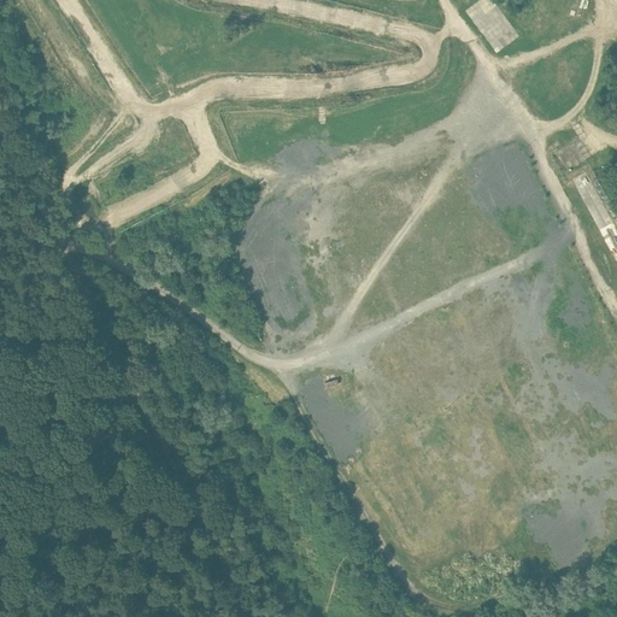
[(498,16),(481,28),(498,52),(521,35),(512,24),(507,29),(498,16)]
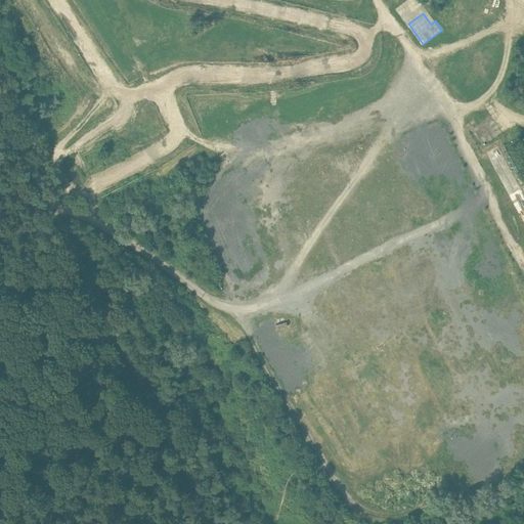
[(486,20),(487,30),(497,30),(497,19),(486,20)]
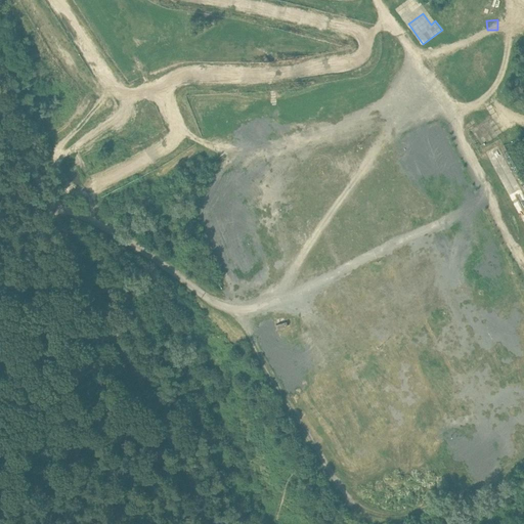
[(438,49),(443,58),(454,52),(449,43),(438,49)]
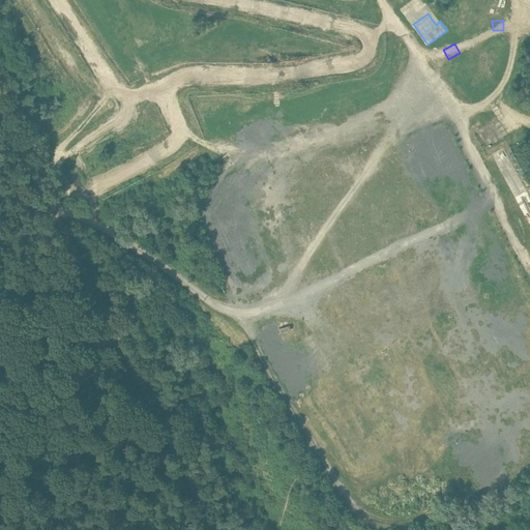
[(490,57),(491,65),(502,64),(502,56),(490,57)]
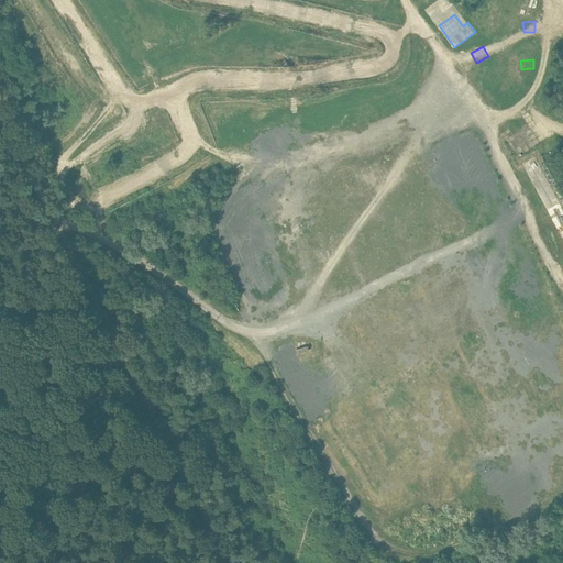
[(443,96),(452,89),(442,77),(434,83),(443,96)]
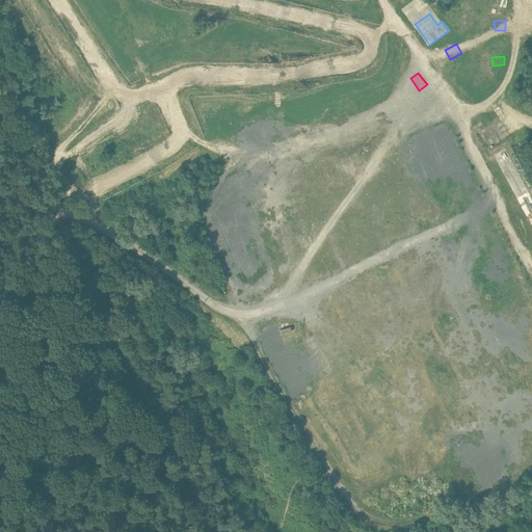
[(471,86),(475,95),(484,89),(479,82),(471,86)]
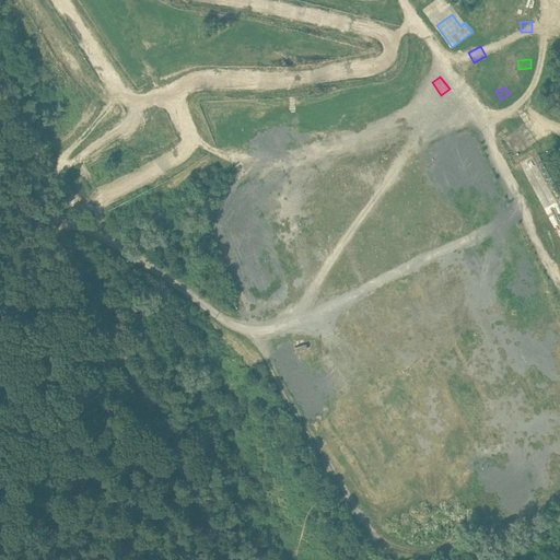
[(422,101),(408,107),(411,115),(426,109),(422,101)]
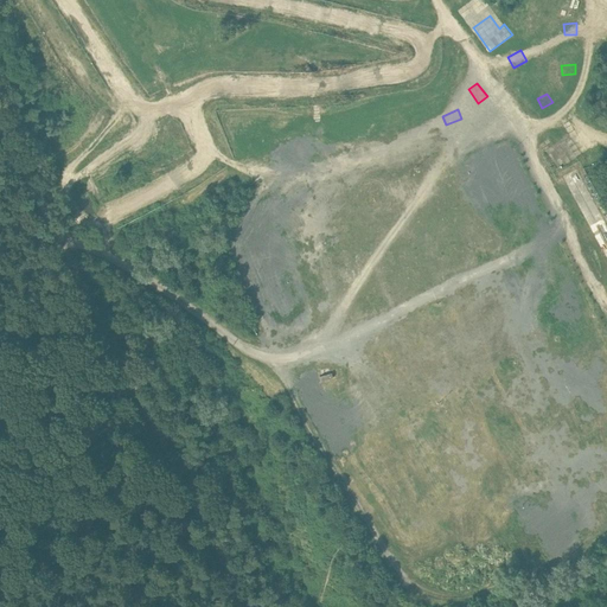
[(326,140),(312,144),(314,154),(328,151),(326,140)]
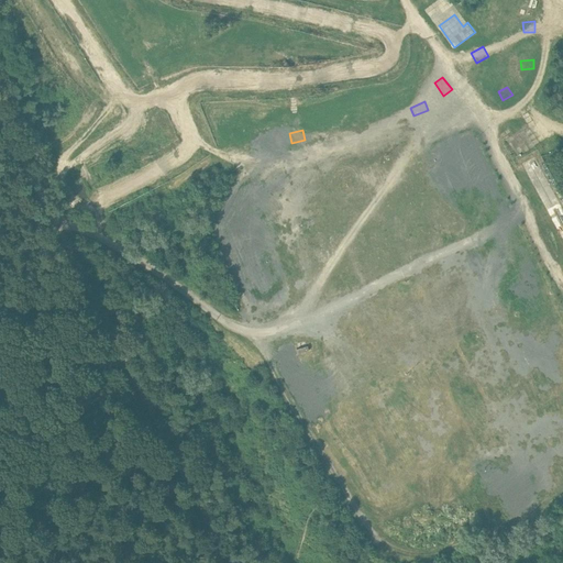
[(520,152),(526,150),(520,139),(515,142),(520,152)]
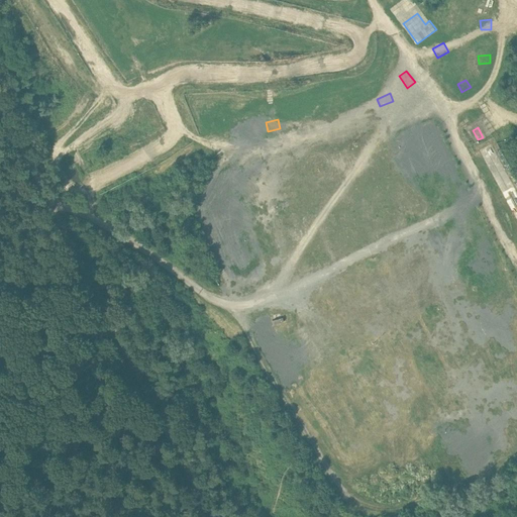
[(229,128),(219,132),(223,142),(233,138),(229,128)]
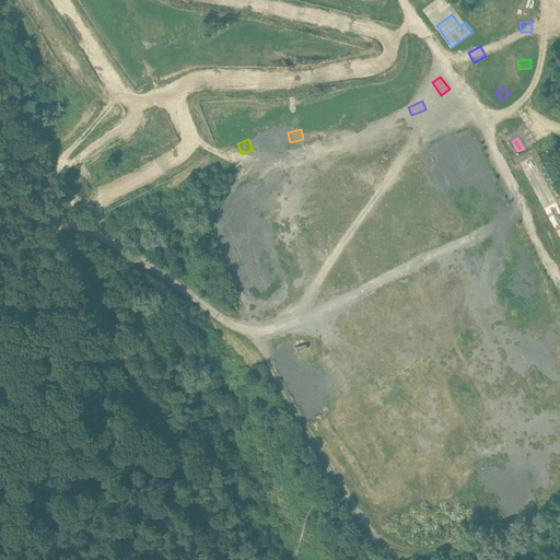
[(427,154),(419,158),(423,166),(431,163),(427,154)]
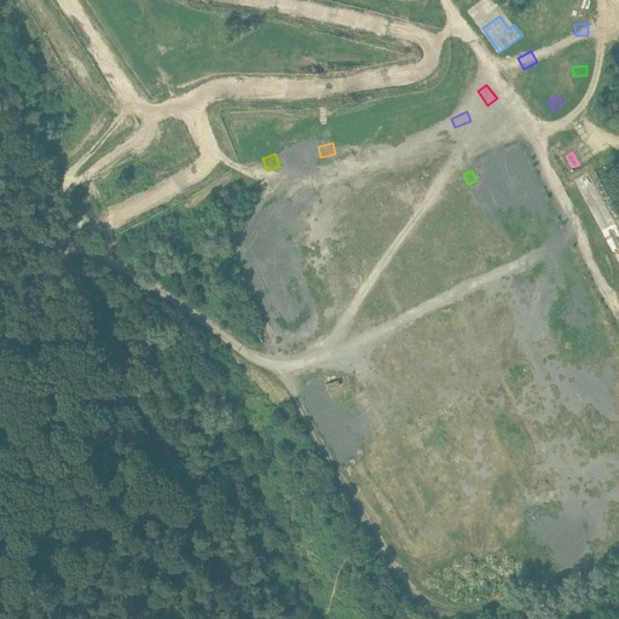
[(580,192),(594,189),(590,175),(577,180),(580,192)]
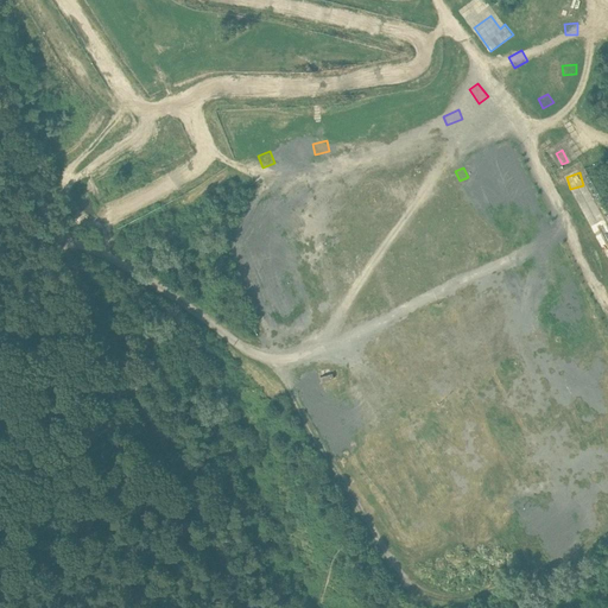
[(323,191),(329,204),(344,197),(339,183),(323,191)]
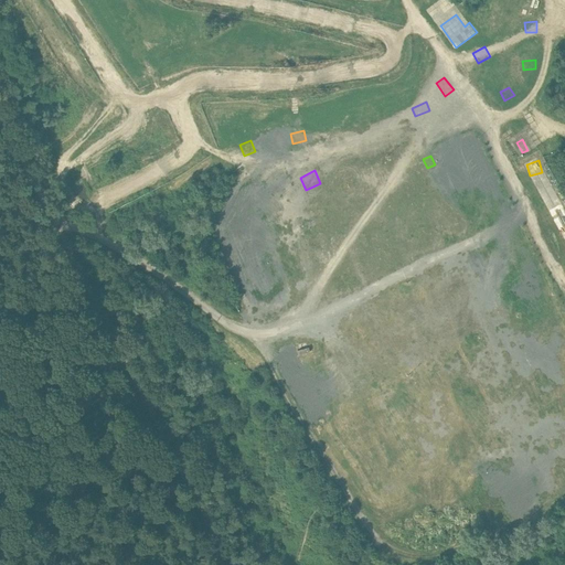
[(456,194),(465,189),(459,180),(450,184),(456,194)]
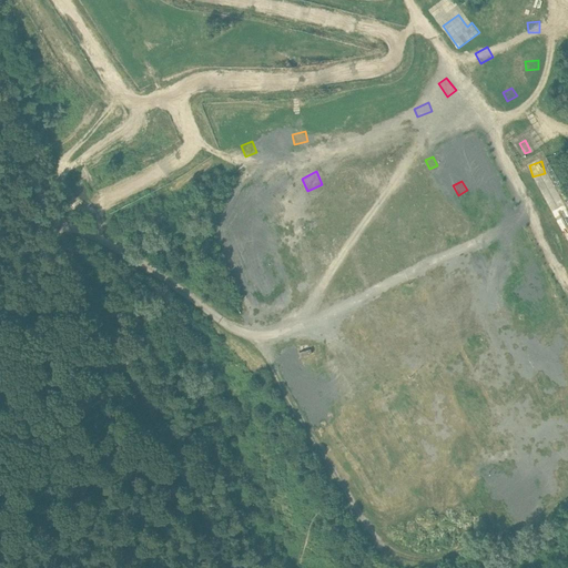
[(439,191),(447,209),(459,203),(453,185),(439,191)]
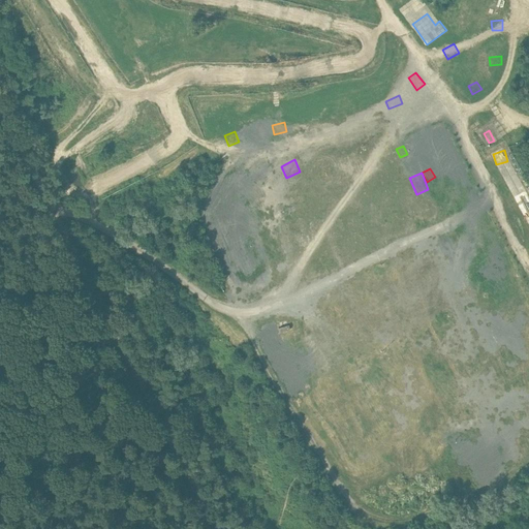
[(453,193),(462,189),(458,181),(448,185),(453,193)]
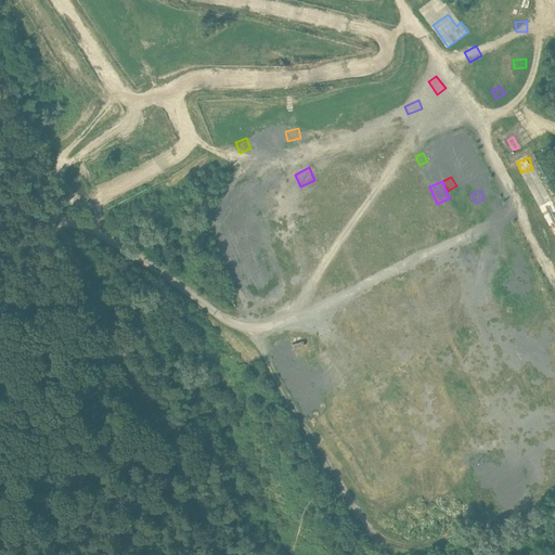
[(418,215),(427,211),(420,195),(412,198),(418,215)]
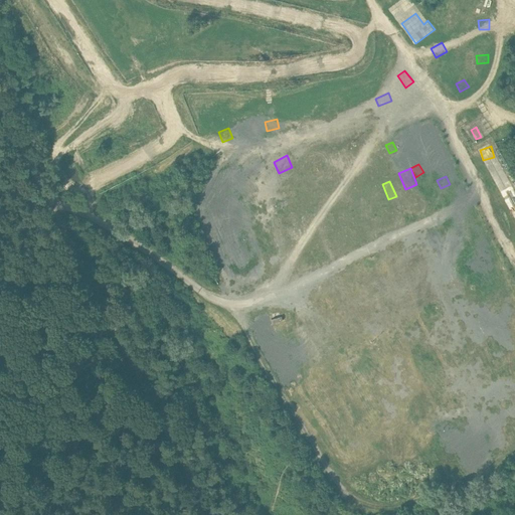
[(426,199),(417,201),(420,211),(430,208),(426,199)]
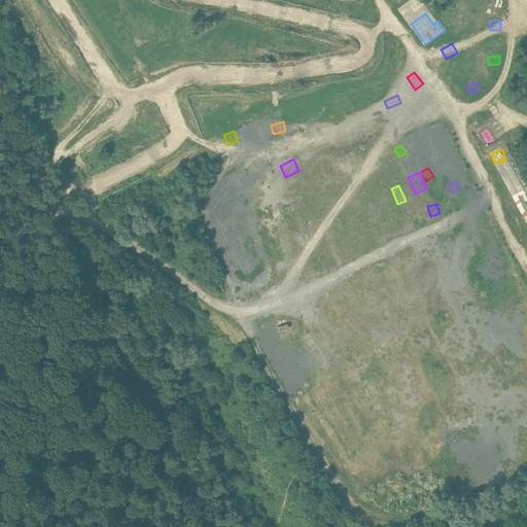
[(397,212),(399,223),(419,220),(417,209),(397,212)]
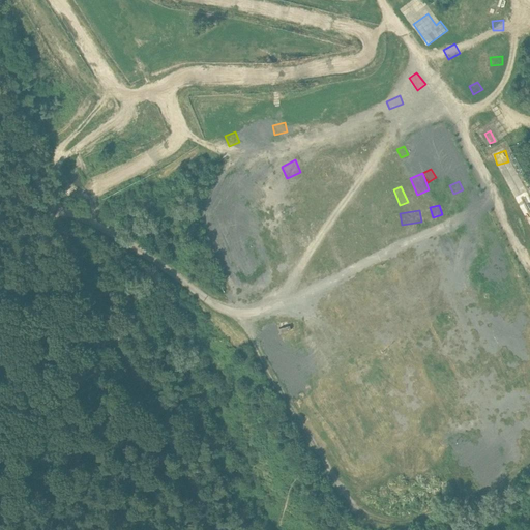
[(301,238),(311,236),(307,224),(298,227),(301,238)]
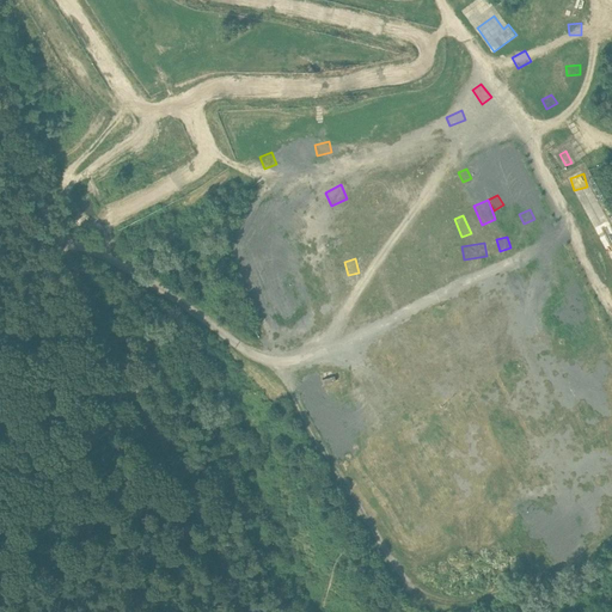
[(366,274),(379,268),(375,258),(361,265),(366,274)]
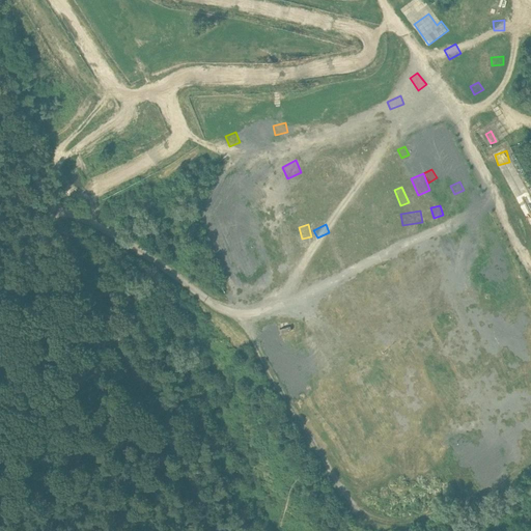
[(453,255),(465,249),(457,234),(446,240),(453,255)]
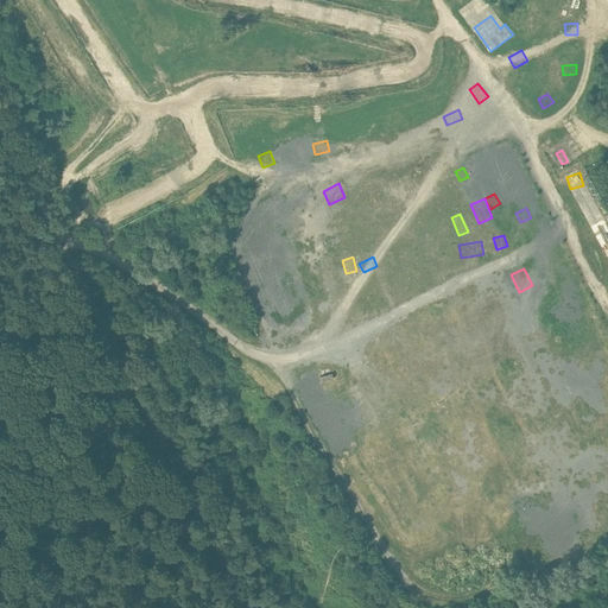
[(538,304),(531,291),(521,296),(529,309),(538,304)]
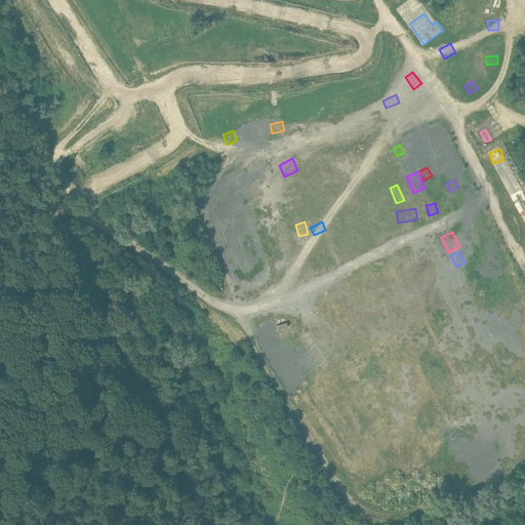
[(414,277),(422,273),(419,266),(411,270),(414,277)]
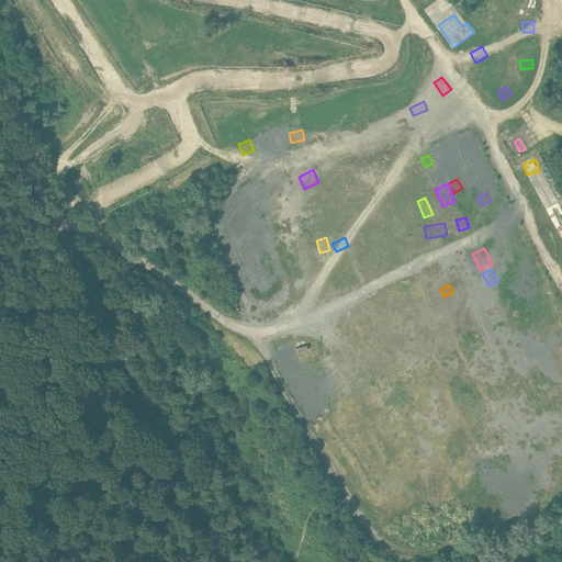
[(517,300),(507,304),(512,314),(521,310),(517,300)]
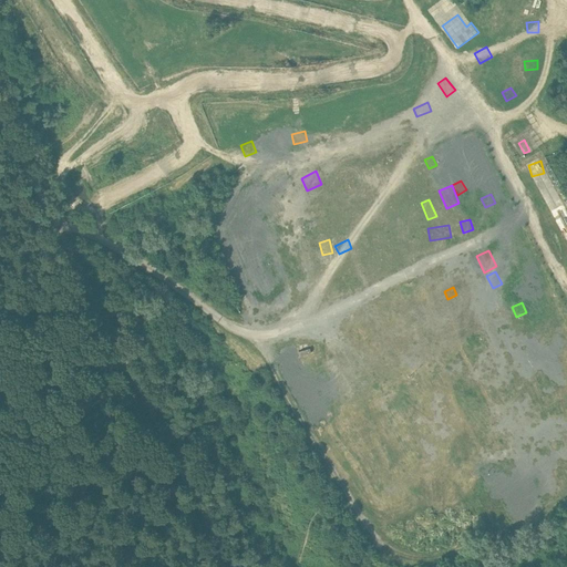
[(503,313),(497,316),(505,341),(512,339),(503,313)]
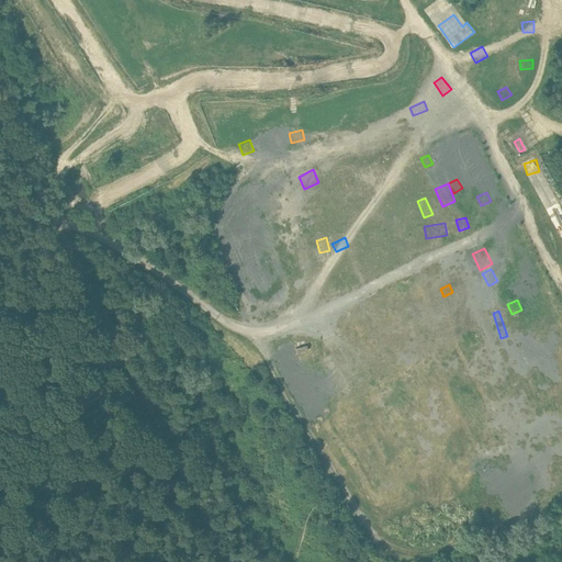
[(362,313),(352,316),(357,326),(367,323),(362,313)]
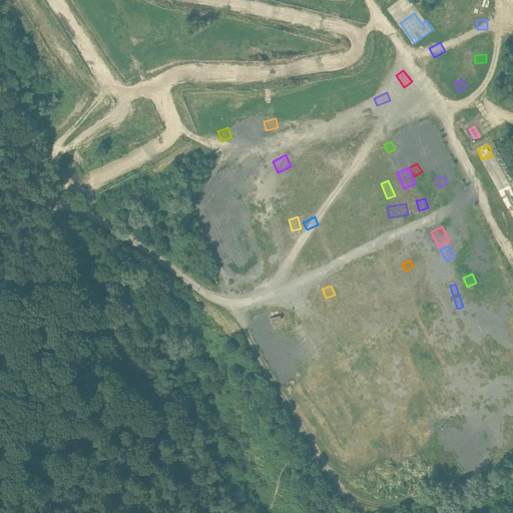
[(441,327),(432,332),(437,342),(446,338),(441,327)]
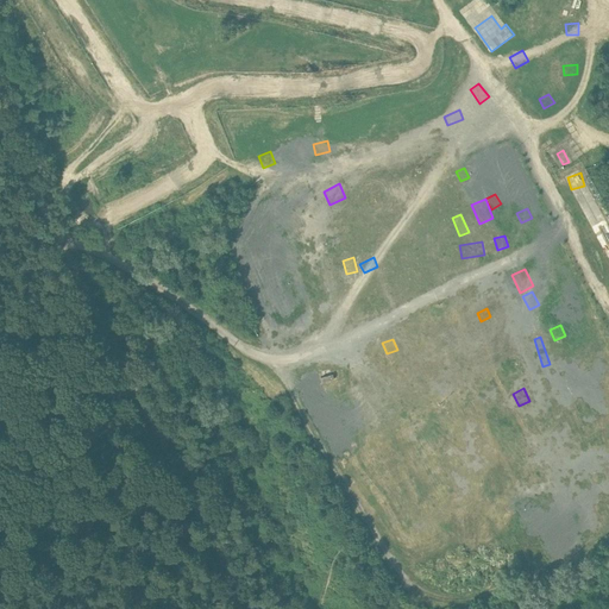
[(581,473),(572,476),(576,490),(584,488),(581,473)]
